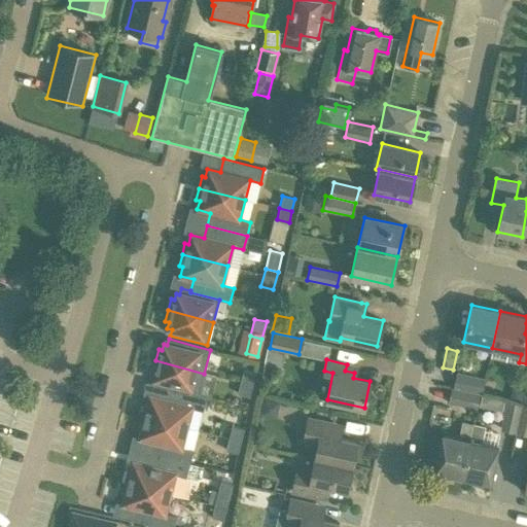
[(199,395),(204,374),(155,360),(152,373),(155,373),(154,380),(157,380),(156,386),(166,388),(167,387),(199,395)]
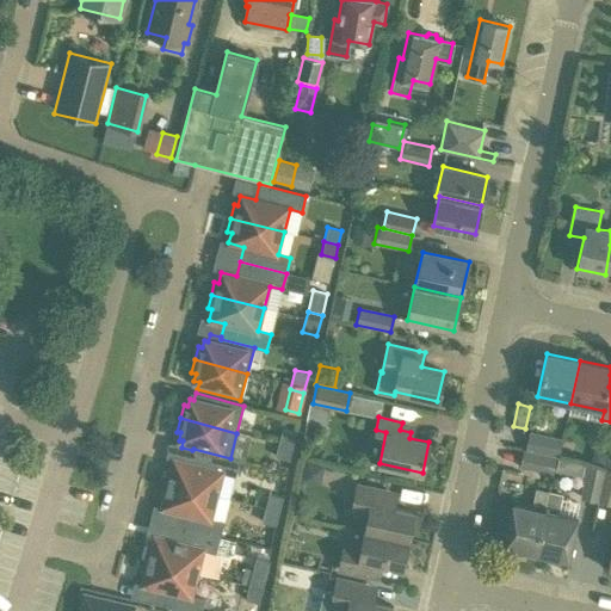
[(278,443),(292,446),(296,432),(282,429),(278,443)]
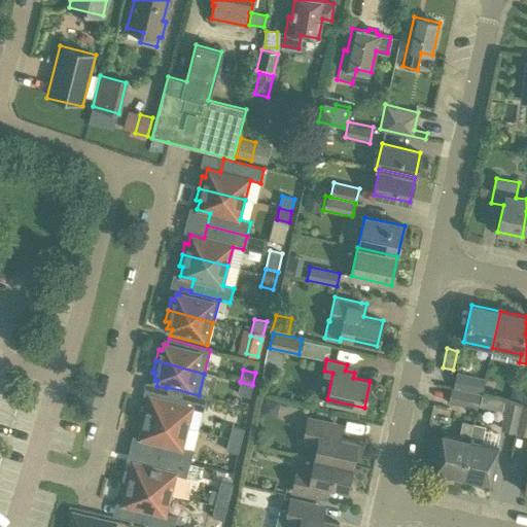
[(480,394),(481,394),(484,378),(457,373),(454,388),(480,394)]
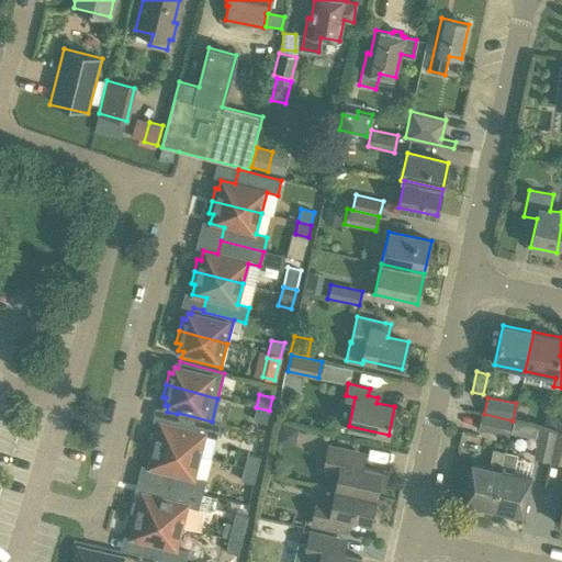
[(267,423),(269,411),(256,407),(253,419),(267,423)]
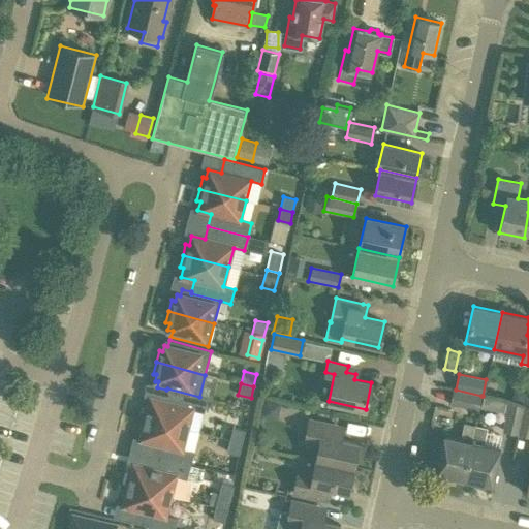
[(207,398),(199,397),(167,389),(166,390),(163,402),(151,398),(148,407),(145,406),(142,418),(188,430),(193,410),(204,412),(207,398)]
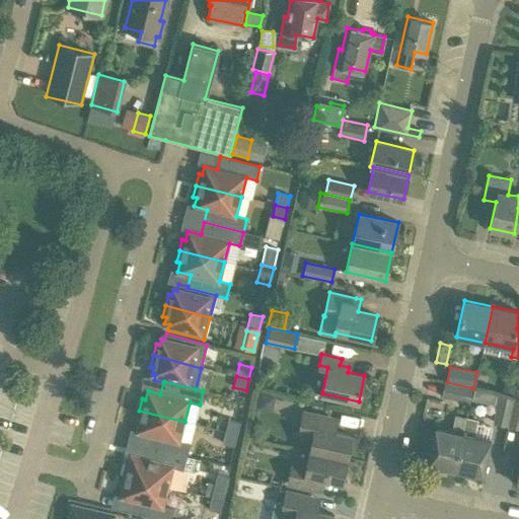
[(472,388),(447,382),(444,381),(440,398),(469,403),(472,388)]
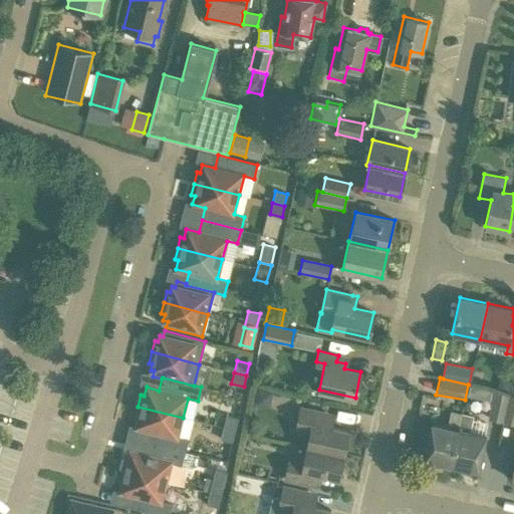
[(508,393),(511,380),(499,377),(496,390),(508,393)]
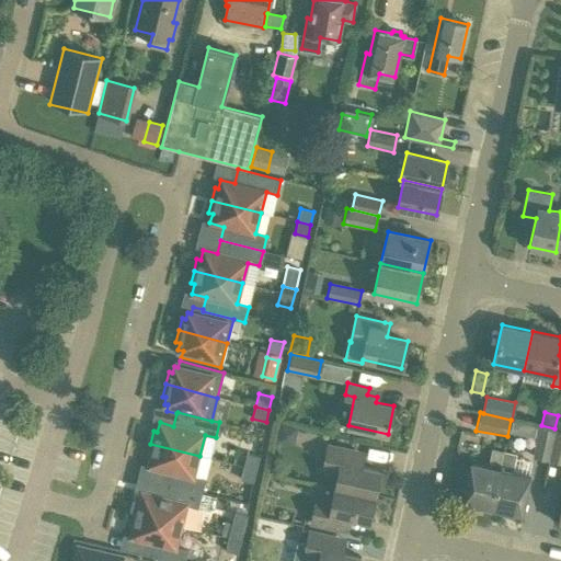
[(515,418),(512,430),(535,436),(538,425),(515,418)]
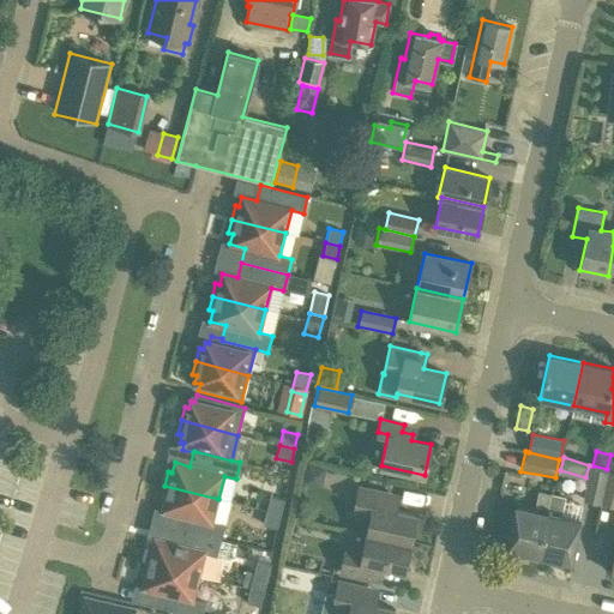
[(600,505),(607,471),(590,468),(583,500),(600,505)]
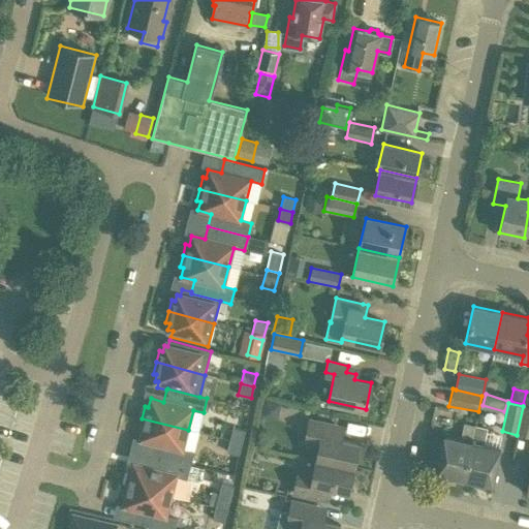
[(528,406),(523,406),(517,435),(528,437),(528,406)]
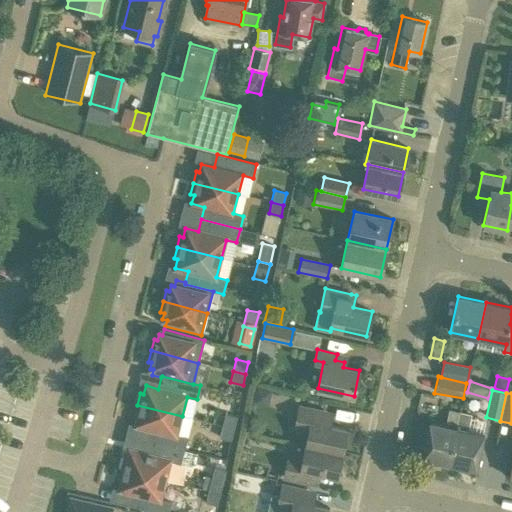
[(177,435),(182,416),(137,405),(134,416),(138,416),(135,425),(148,429),(145,441),(184,451),(187,437),(177,435)]
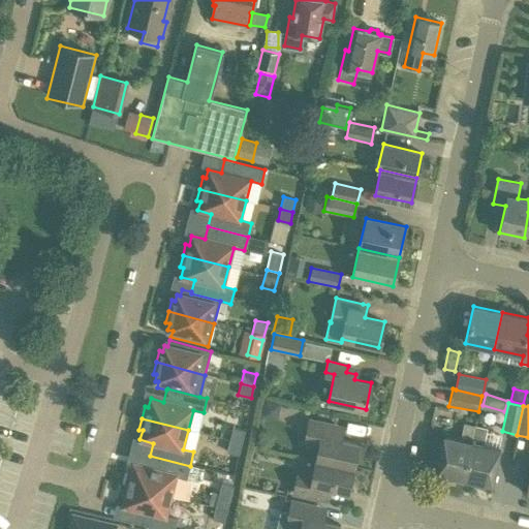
[(342,439),(344,427),(309,419),(304,442),(318,445),(315,460),(352,468),(359,443),(342,439)]
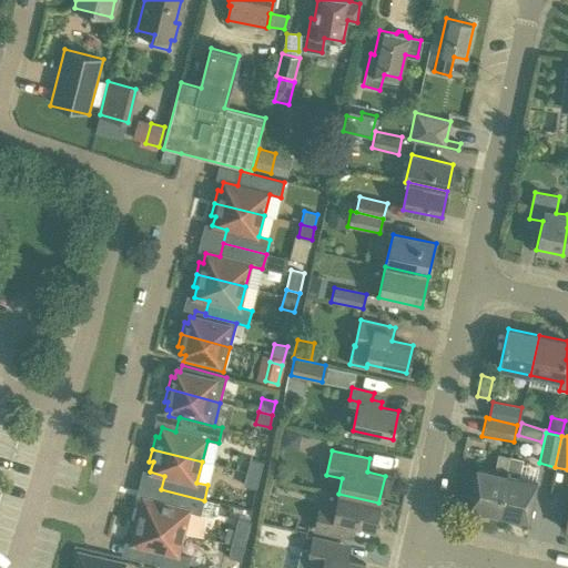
[(497,514),(510,456),(498,454),(494,472),(476,468),(467,507),(497,514)]
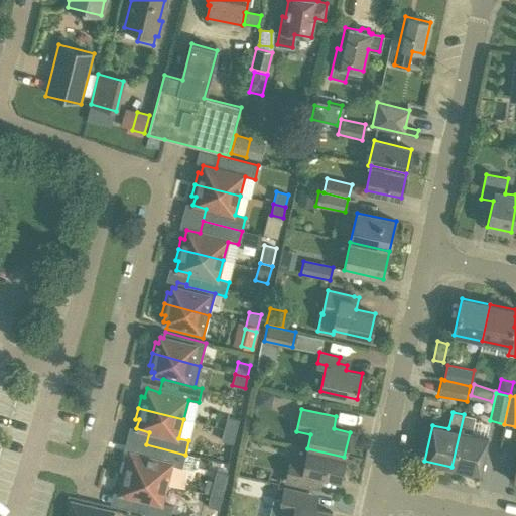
[(464,414),(452,467),(480,473),(488,437),(472,433),(475,417),(464,414)]
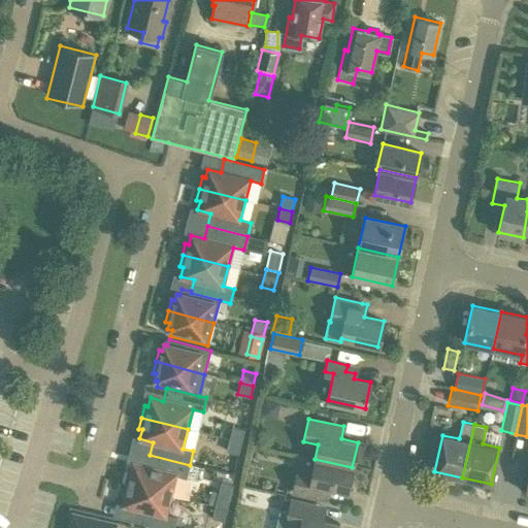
[(229,439),(241,442),(243,430),(232,427),(229,439)]
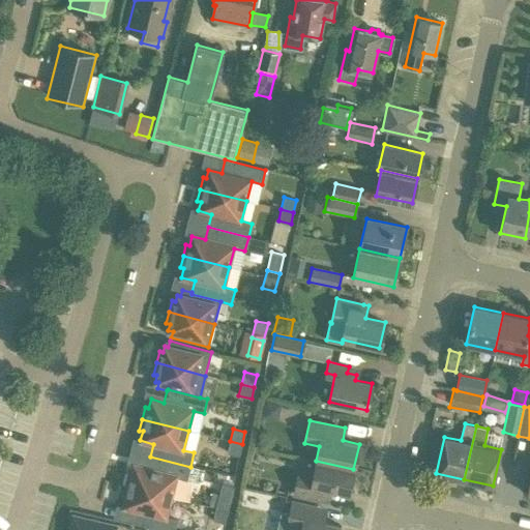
[(239,455),(242,444),(230,441),(227,452),(239,455)]
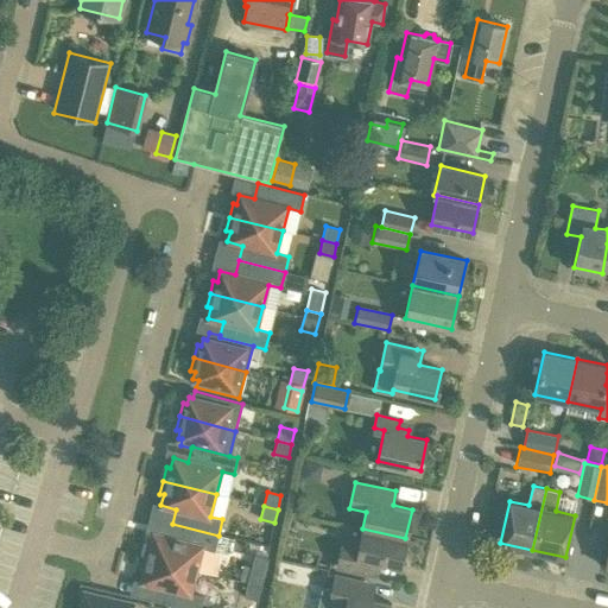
[(215,551),(219,536),(172,524),(169,538),(153,534),(151,545),(147,544),(144,557),(197,571),(203,548),(215,551)]
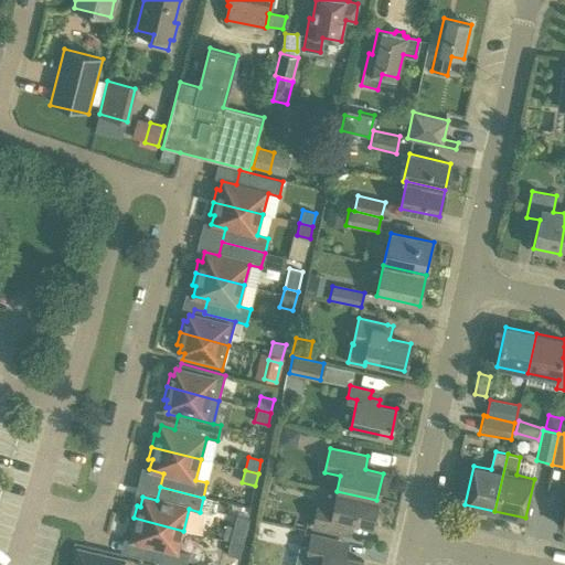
[(319,502),(313,526),(351,535),(353,522),(371,526),(376,500),(337,491),(333,505),(319,502)]
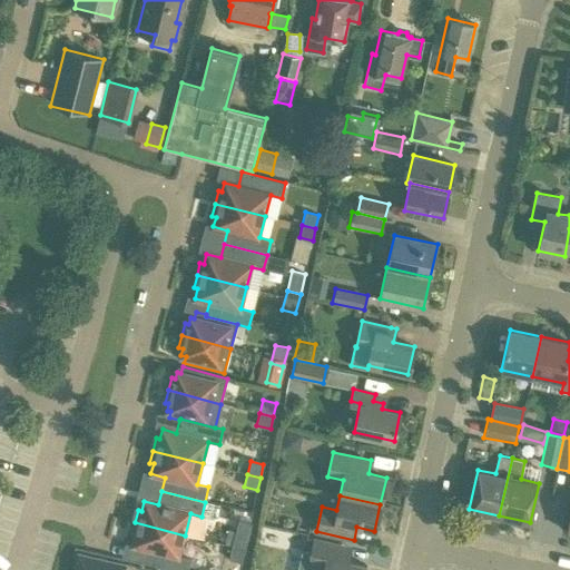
[(234,540),(246,542),(251,523),(238,520),(234,540)]
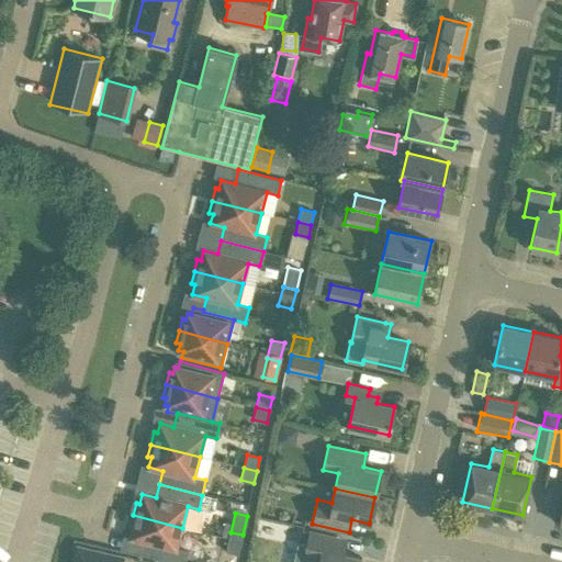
[(177,548),(182,528),(133,515),(130,527),(133,528),(131,538),(145,541),(142,555),(167,561),(184,561),(188,551),(177,548)]
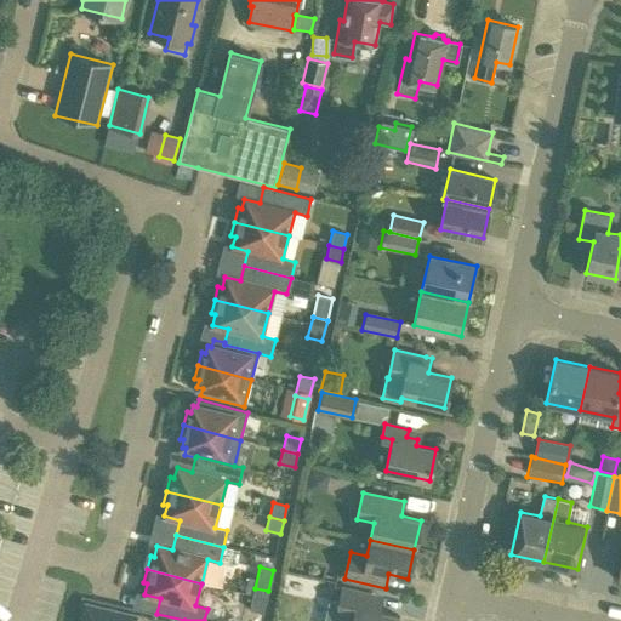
[(381,611),(383,597),(342,587),(336,615),(353,619),(352,620),(398,620),(399,615),(381,611)]
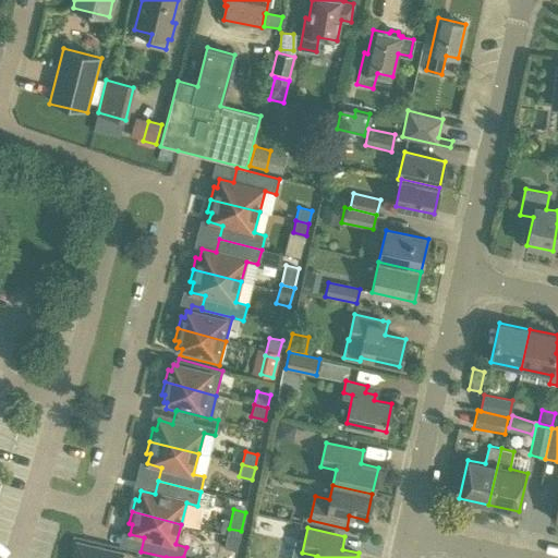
[(239,542),(241,531),(229,529),(223,547),(237,550),(239,542)]
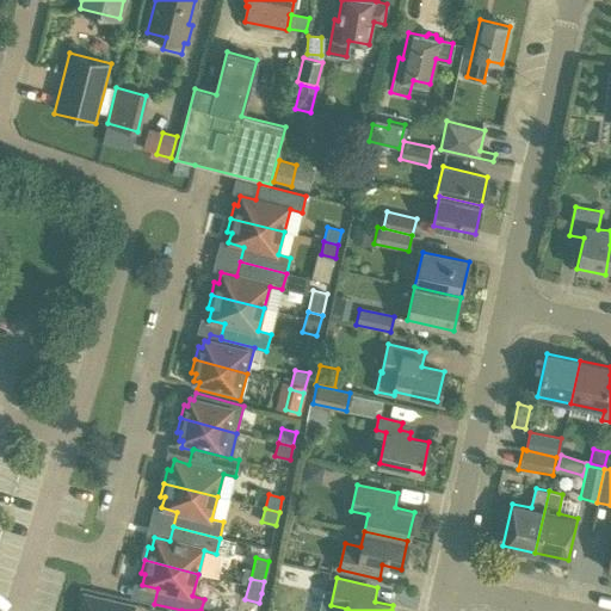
[(131,610),(134,606),(84,594),(79,610),(131,610)]
